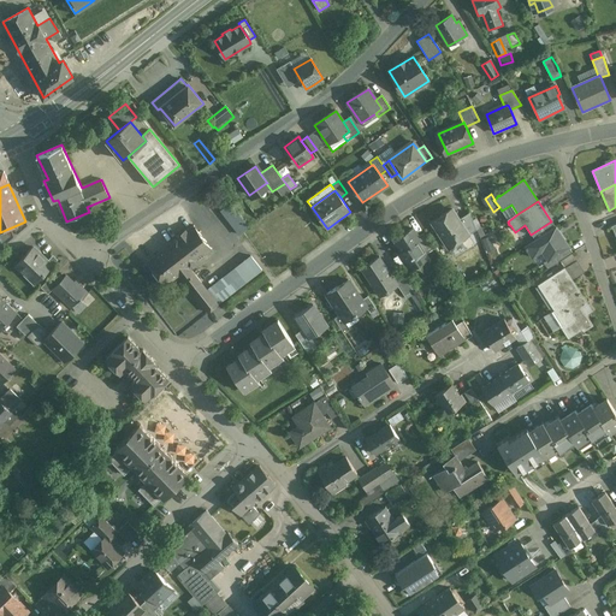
[(254,234),(231,203),(220,212),(243,241),(254,234)]
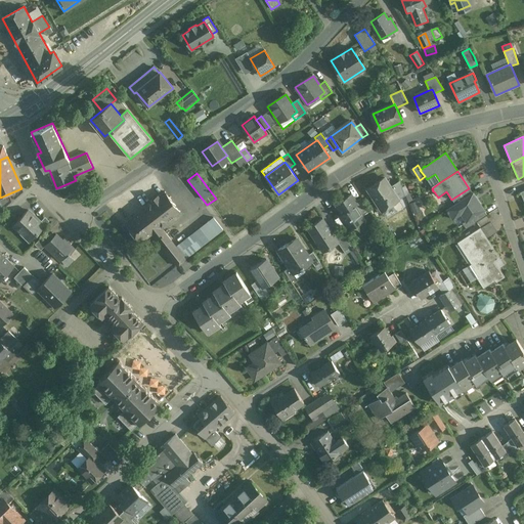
[(385,178),(367,189),(382,212),(398,201),(390,187),(385,178)]
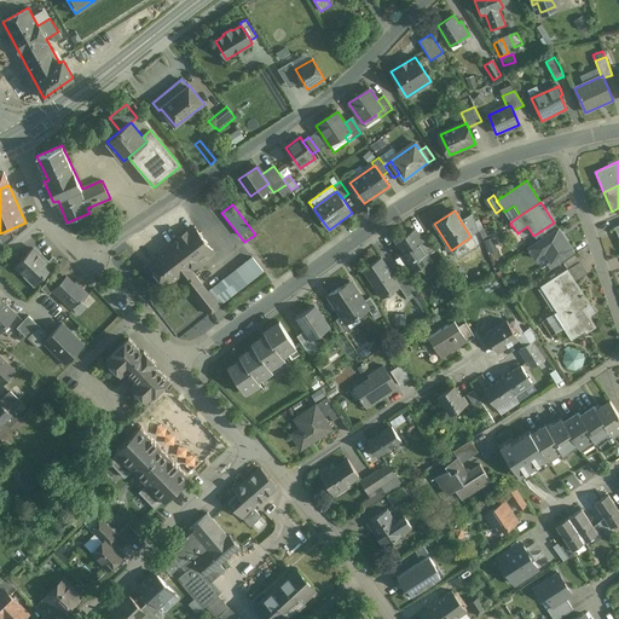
[(472,214),(461,221),(470,237),(479,231),(472,214)]
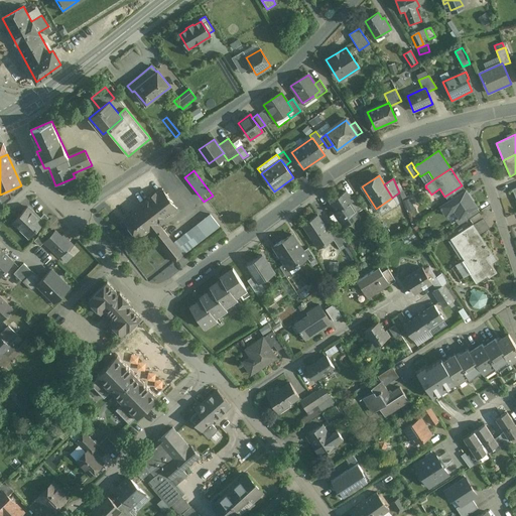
[(462,185),(444,197),(448,202),(466,190),(462,185)]
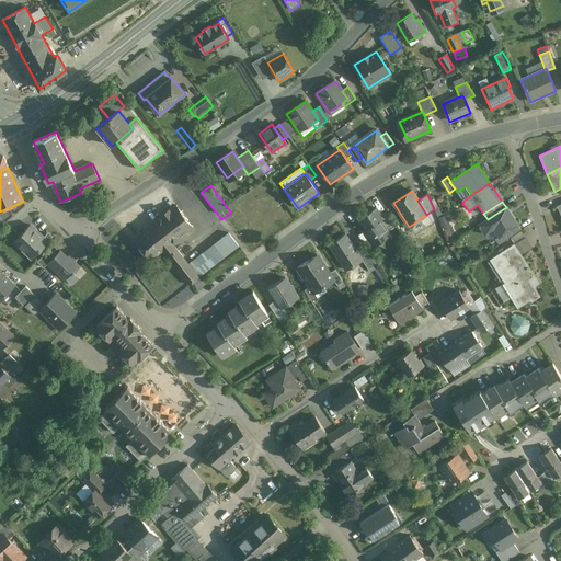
[(176,206),(148,227),(164,249),(171,243),(192,227),(176,206)]
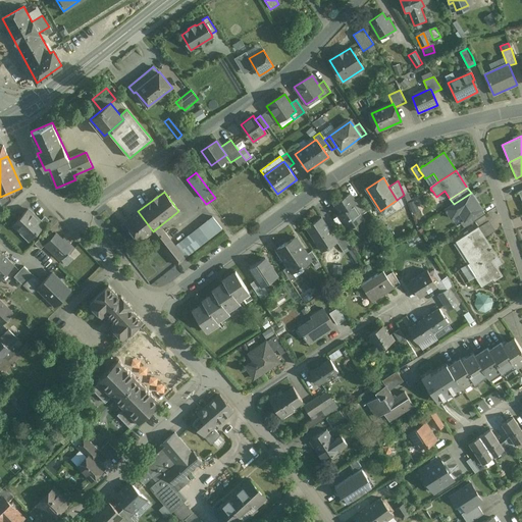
[(454,204),(446,210),(446,211),(445,212),(447,213),(448,213),(451,219),(460,213),(465,221),(469,218),(482,210),(471,193),(454,204)]
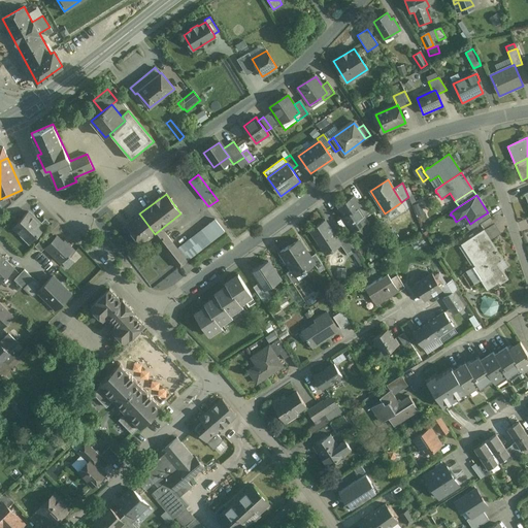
[(359,203),(354,196),(338,206),(344,216),(341,218),(351,232),(367,222),(365,219),(358,208),(361,206),(359,203)]
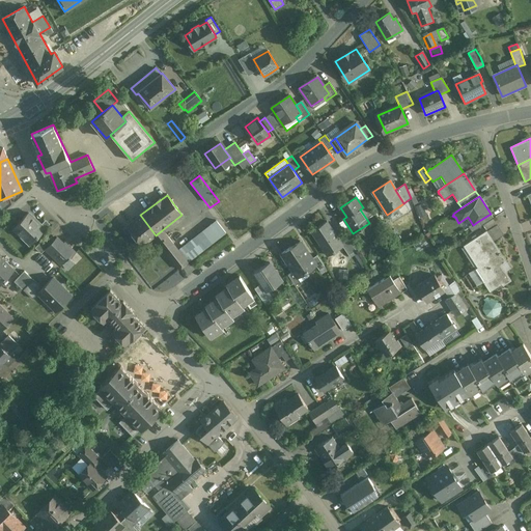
[(374,215),(366,201),(361,204),(363,207),(360,210),(367,220),(374,215)]
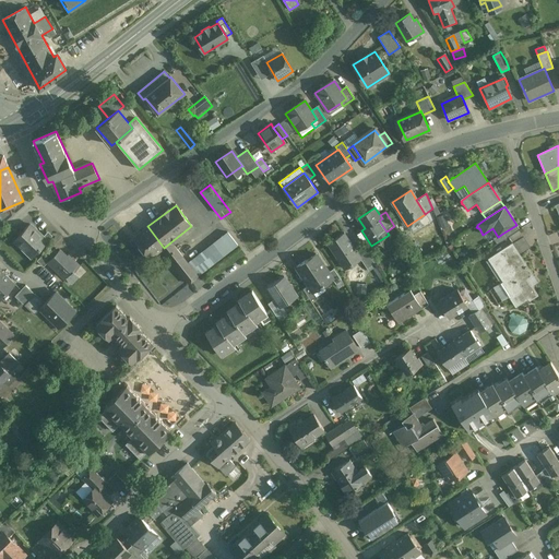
[(30,225),(14,240),(32,258),(47,241),(30,225)]
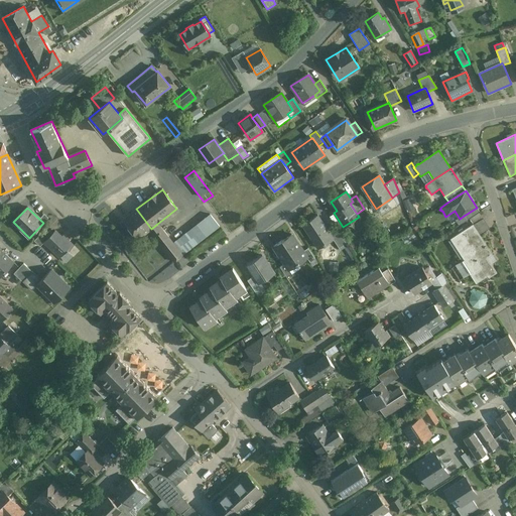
[(477,208),(464,216),(468,221),(469,221),(480,213),(477,208)]
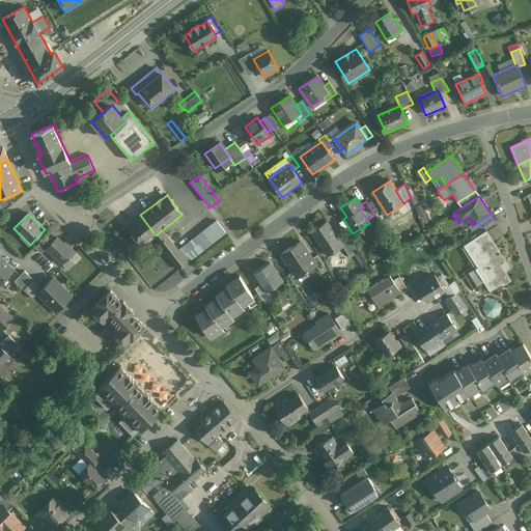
[(156,235),(140,215),(127,226),(127,227),(123,229),(130,238),(133,235),(142,246),(154,238),(156,235)]
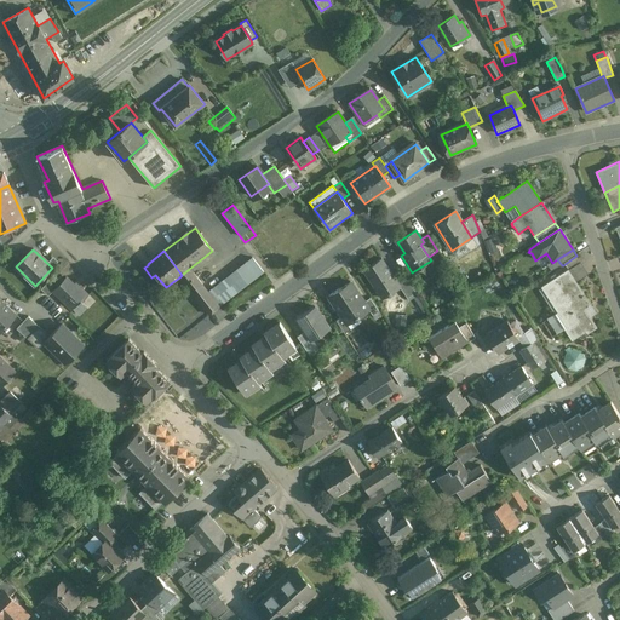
[(577,256),(563,265),(567,270),(568,270),(574,280),(587,273),(577,256)]
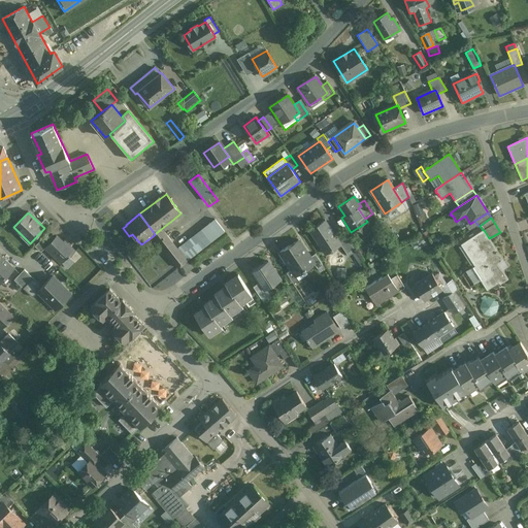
[(215,220),(208,225),(219,236),(224,232),(215,220)]
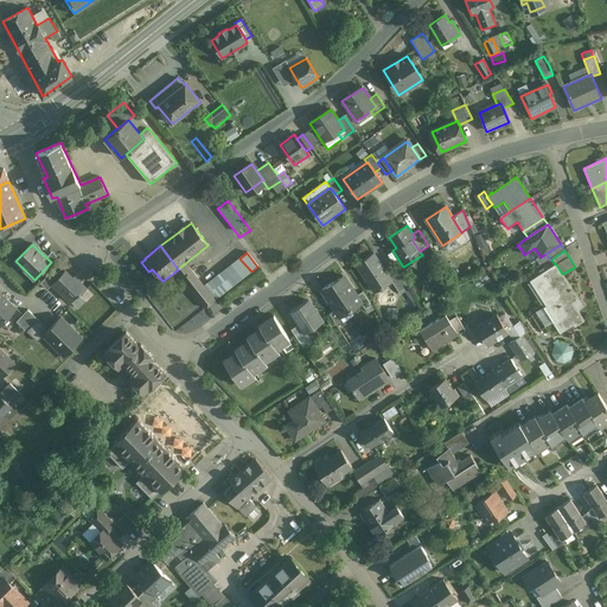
[(387,273),(374,253),(356,264),(374,293),(391,281),(393,281),(387,273)]
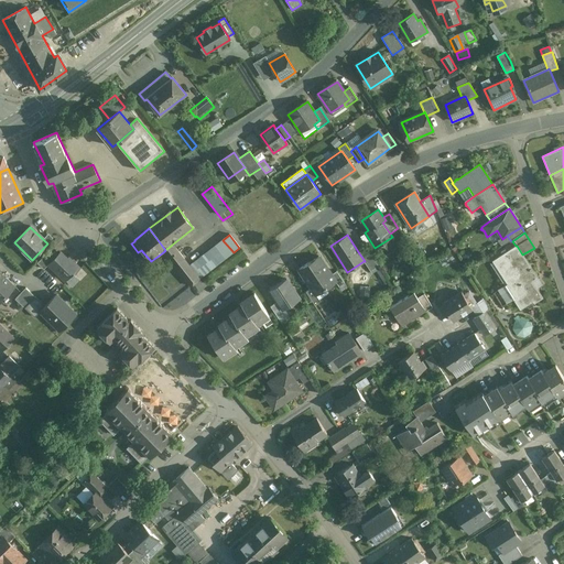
[(223,240),(201,257),(206,263),(212,270),(234,252),(223,240)]
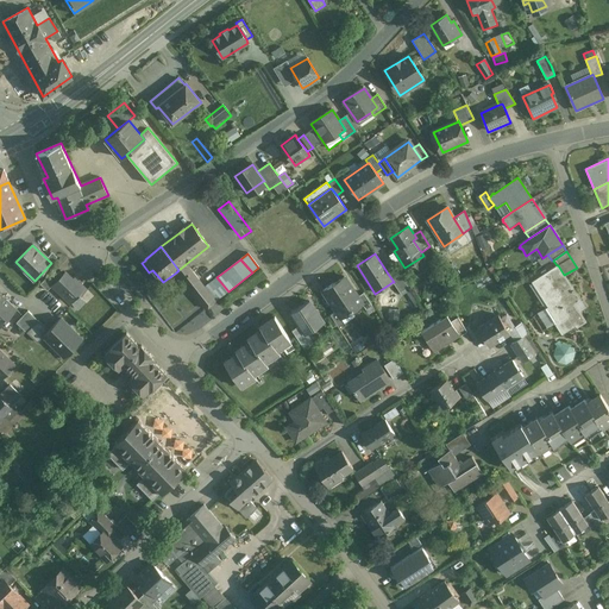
[(195,275),(186,264),(179,270),(176,272),(205,309),(215,301),(209,295),(195,275)]
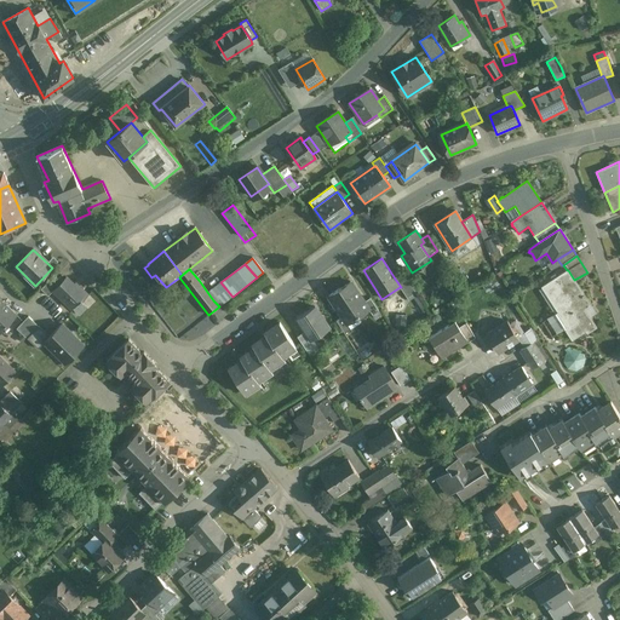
[(567,270),(557,277),(566,291),(577,283),(574,280),(568,270),(567,270)]
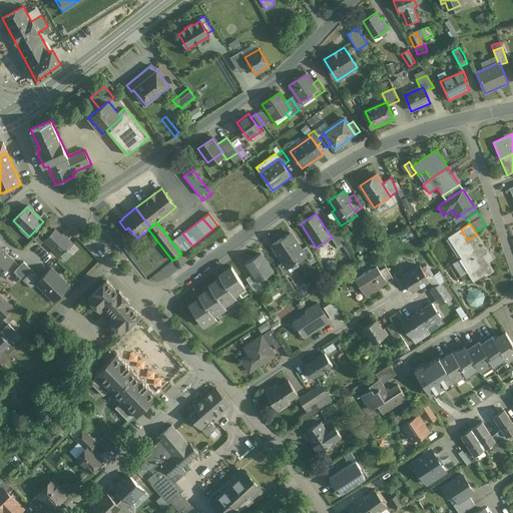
[(344,242),(333,225),(327,230),(332,237),(331,237),(337,246),(344,242)]
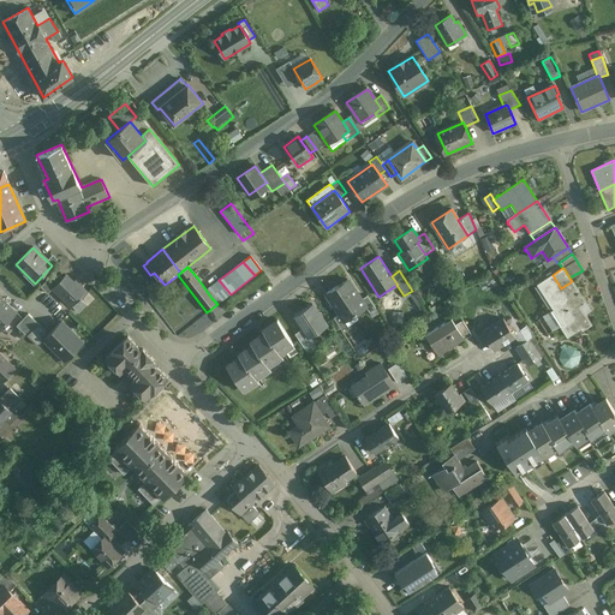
[(78,299),(79,300),(88,292),(75,280),(73,282),(66,275),(58,282),(53,288),(72,306),(78,299)]
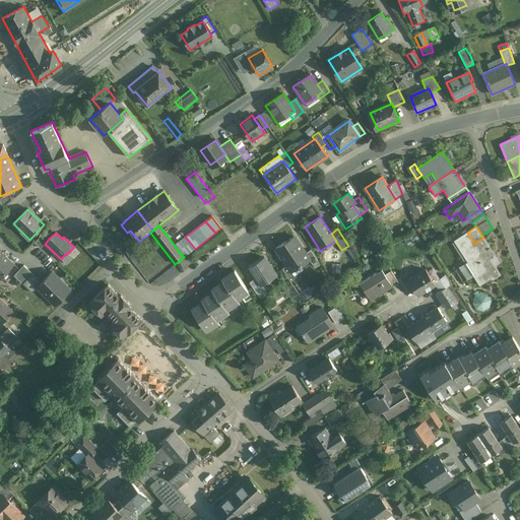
[(185,237),(178,243),(170,233),(167,235),(179,252),(190,243),(185,237)]
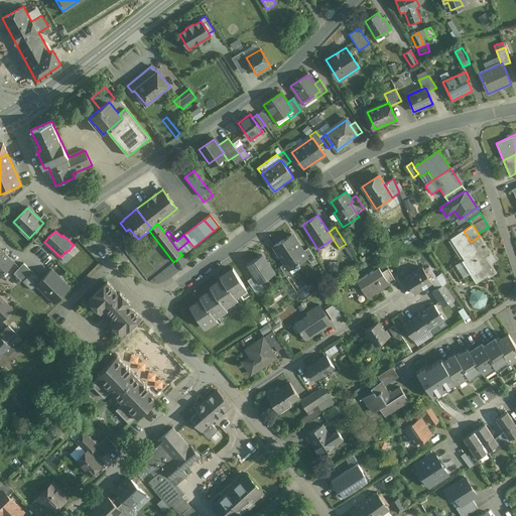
[(480,236),(471,242),(464,231),(450,239),(465,261),(466,260),(470,265),(473,263),(477,269),(470,274),(476,284),(488,276),(489,278),(496,273),(487,258),(492,255),(480,236)]
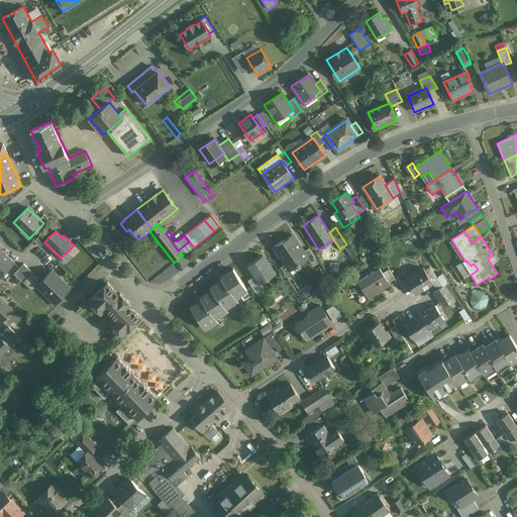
[(44,242),(48,237),(43,232),(34,240),(40,246),(44,242)]
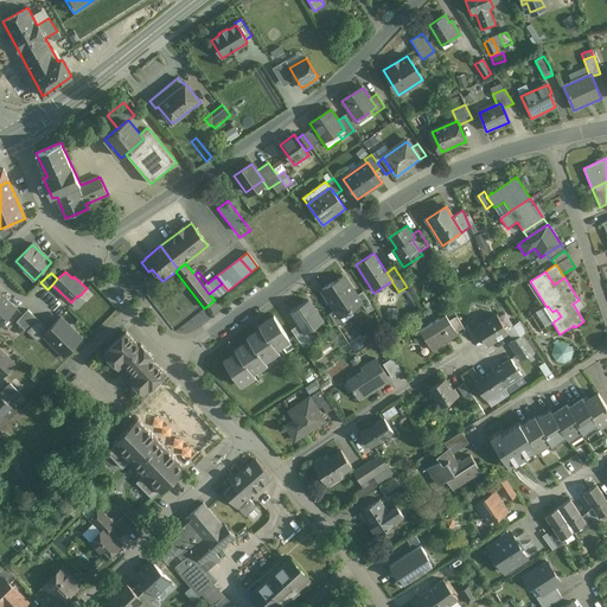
[(357,295),(344,276),(332,283),(351,311),(362,304),(357,295)]
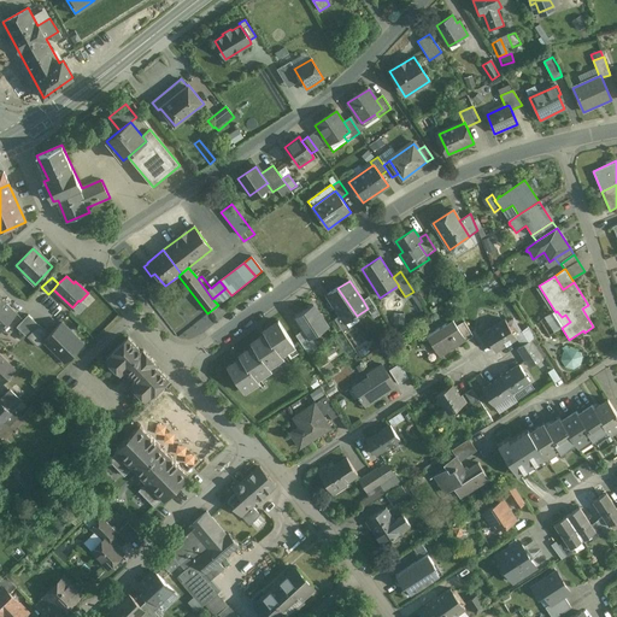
[(225,288),(212,299),(218,305),(231,295),(225,288)]
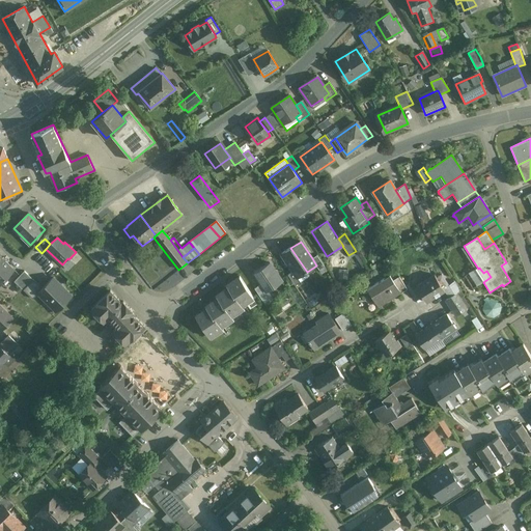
[(307,272),(290,248),(281,254),(292,272),(297,278),(298,278),(307,272)]
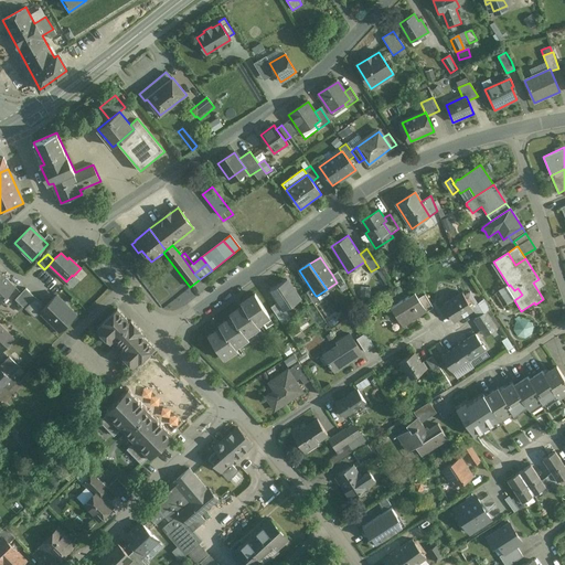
[(345,284),(338,272),(332,275),(337,283),(340,287),(345,284)]
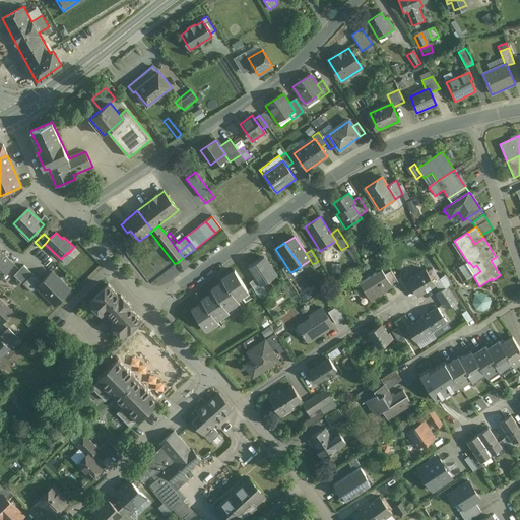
[(3,254),(0,257),(0,277),(13,264),(3,254)]
